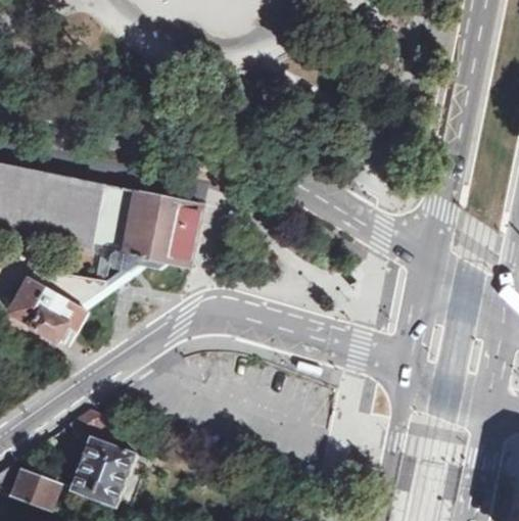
[(289,153),(292,146),(273,137),(272,140),(270,143),(289,153)]
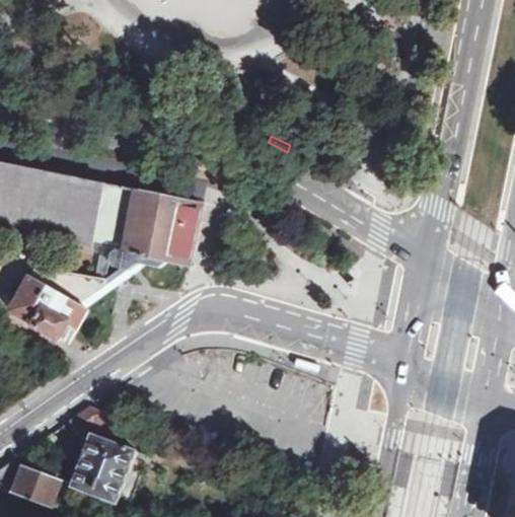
[(0,224),(88,242),(93,243),(103,246),(129,251),(134,253),(168,261),(186,264),(199,202),(167,196),(168,195),(128,187),(109,183),(0,161),(0,224)]
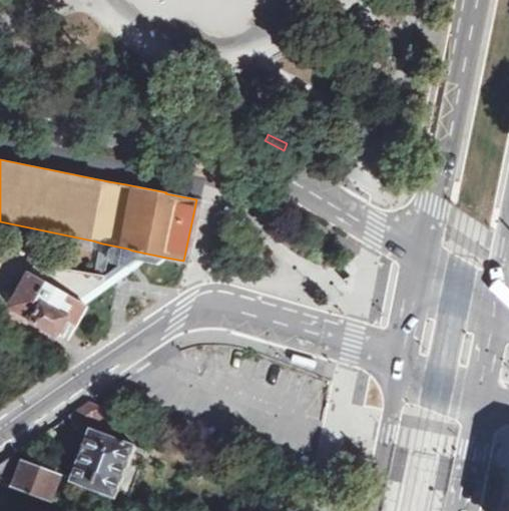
[(92,240),(85,252),(96,254),(102,243),(92,240)]
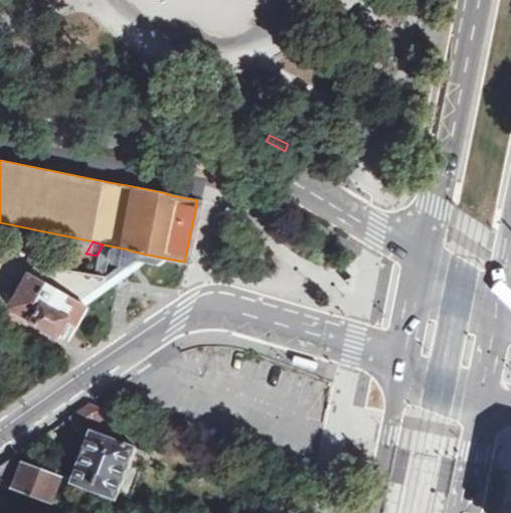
[(167,259),(133,251),(128,249),(122,261),(135,264),(143,265),(157,266),(167,259)]
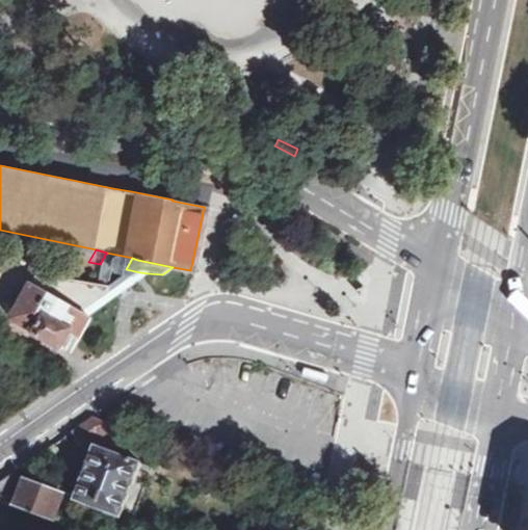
[(88,262),(80,279),(70,305),(75,309),(100,264),(88,262)]
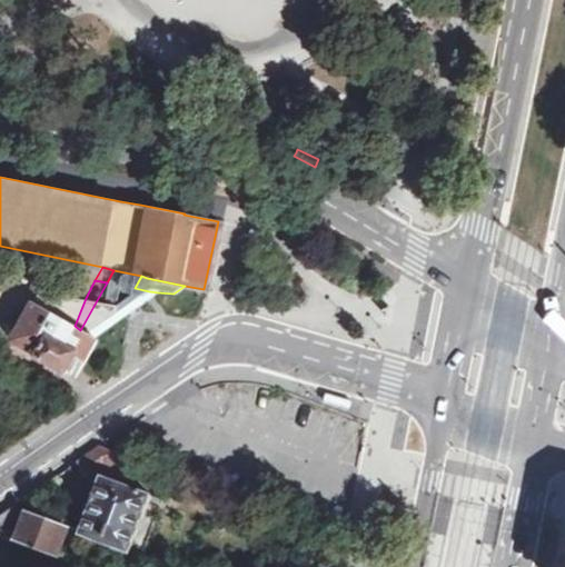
[(135,288),(128,296),(137,308),(158,292),(149,291),(135,288)]
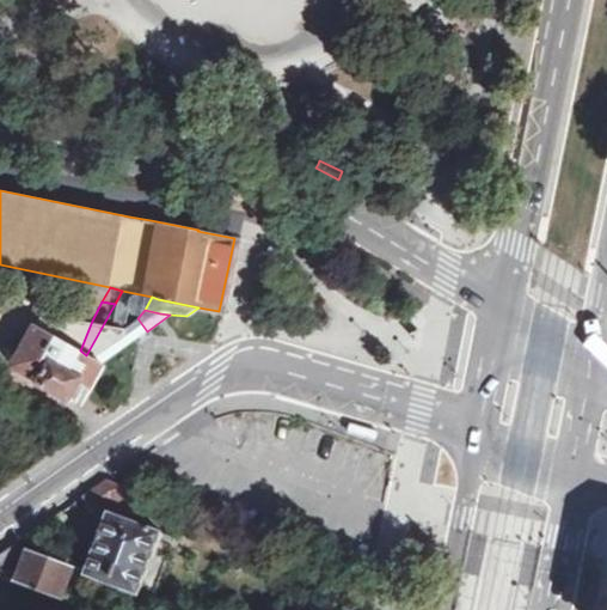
[(92,321),(40,312),(10,365),(36,379),(35,380),(67,400),(78,380),(89,386),(103,364),(86,355),(80,351),(92,321)]
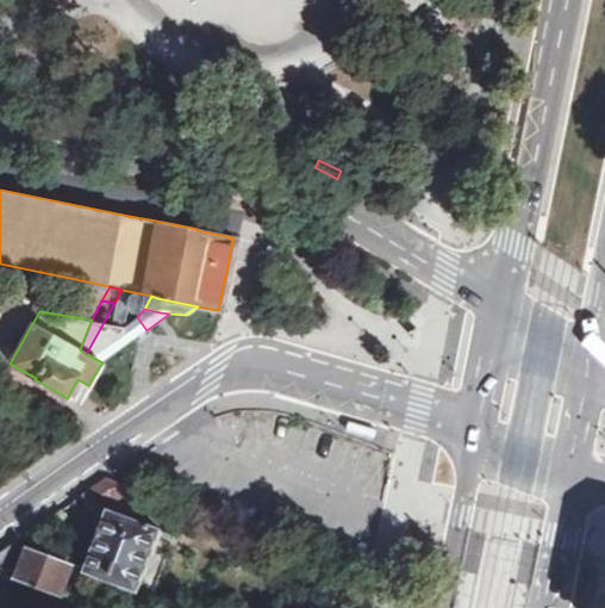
[(86,354),(103,363),(147,330),(137,317),(86,354)]
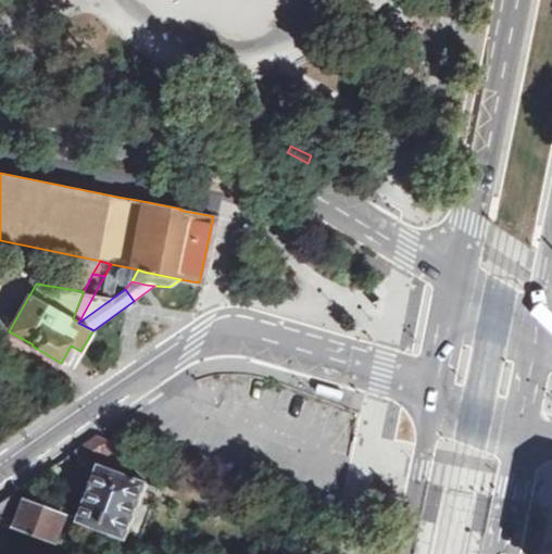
[(95,435),(73,449),(83,464),(96,455),(128,468),(135,451),(95,435)]
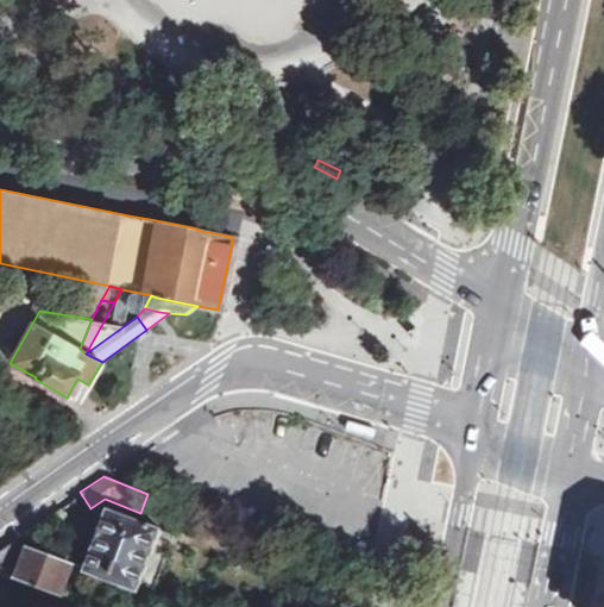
[(105,508),(81,570),(134,590),(158,527),(105,508)]
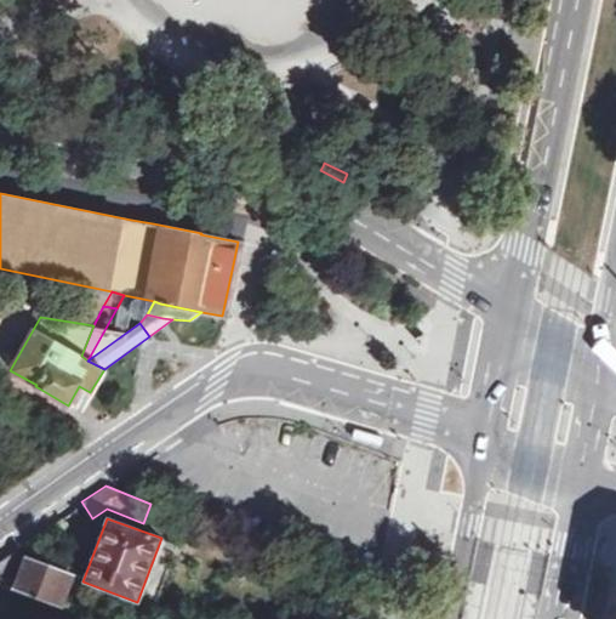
[(12,550),(0,558),(0,578),(1,575),(12,550)]
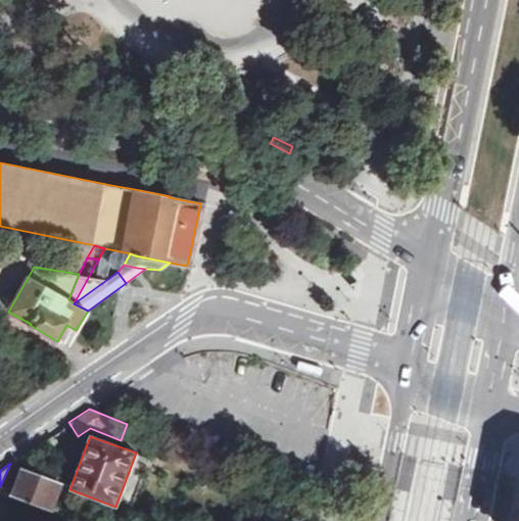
[(13,489),(11,496),(49,511),(58,484),(20,470),(13,489)]
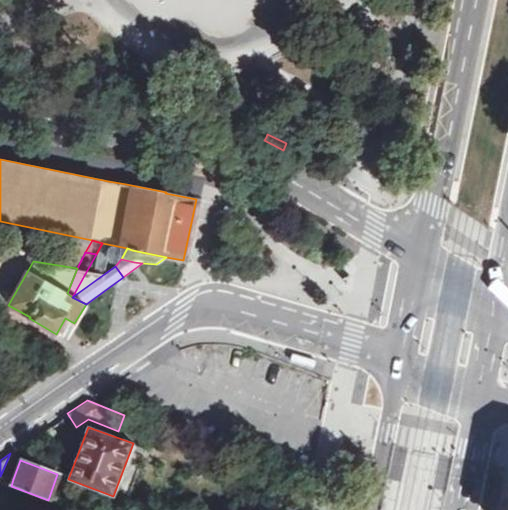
[(1,474),(0,476),(0,481),(9,485),(11,486),(13,479),(1,474)]
